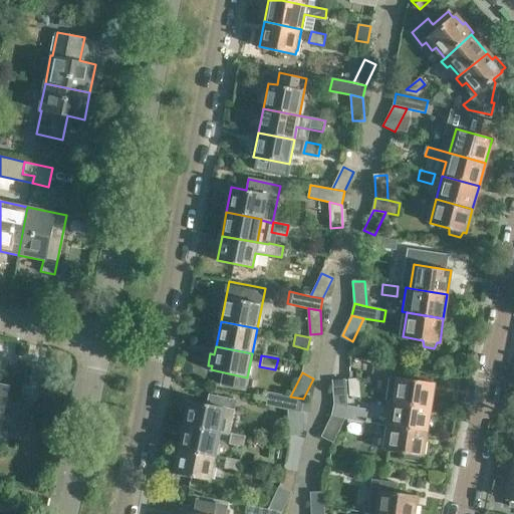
[(434,382),(391,376),(388,402),(394,403),(430,408),(434,382)]
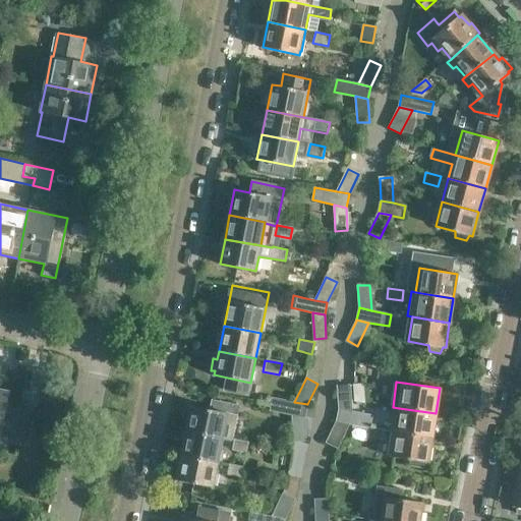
[(364,383),(354,384),(353,384),(354,401),(365,403),(364,383)]
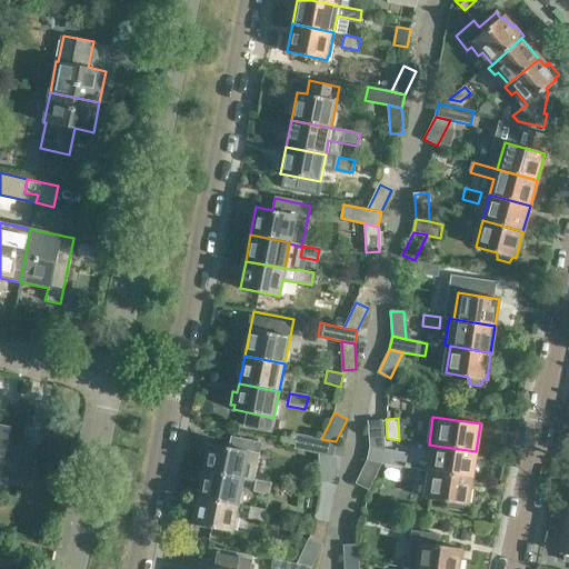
[(369,421),(370,447),(383,449),(382,420),(369,421)]
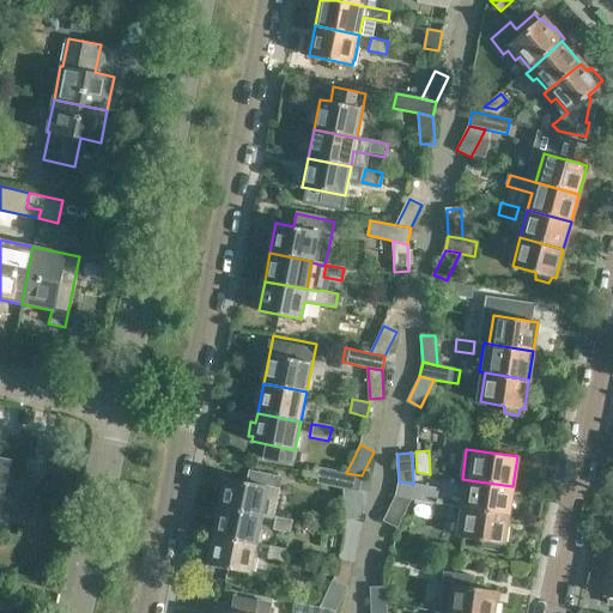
[(0,457),(0,515),(1,514),(28,520),(35,487),(7,481),(12,460),(0,457)]
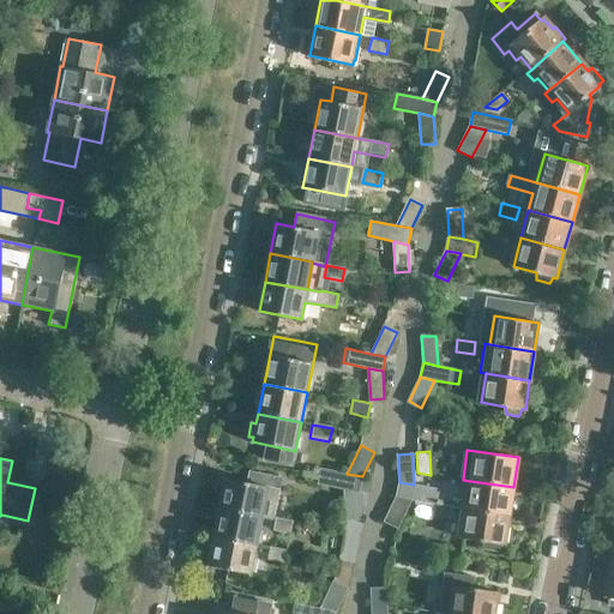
[(320,483),(344,488),(359,491),(362,476),(347,474),(323,469),(320,483)]
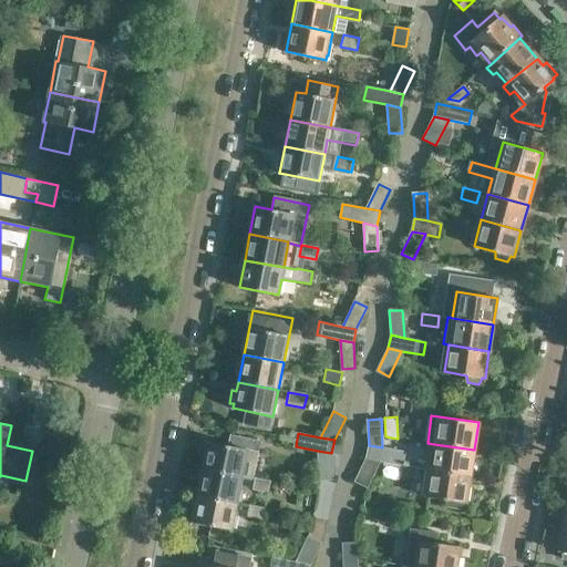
[(208,441),(203,471),(241,478),(241,476),(254,478),(259,452),(261,441),(230,434),(227,445),(208,441)]
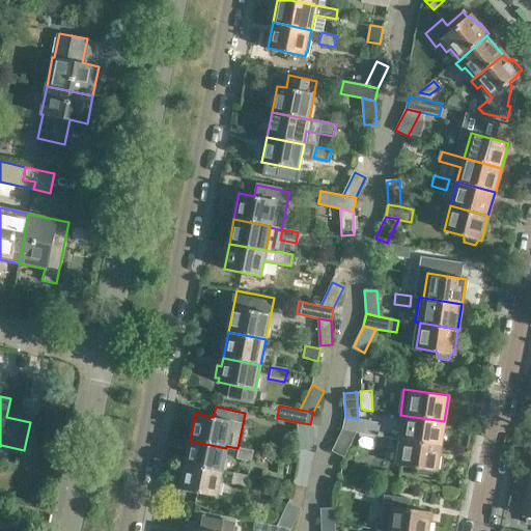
[(407,416),(403,440),(440,446),(444,421),(407,416)]
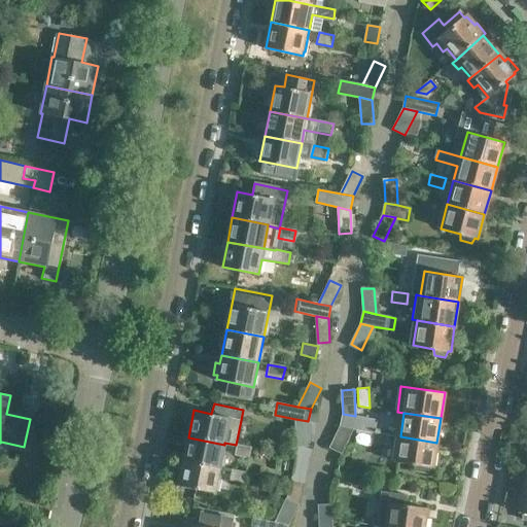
[(343,414),(341,426),(353,428),(364,431),(366,418),(355,416),(343,414)]
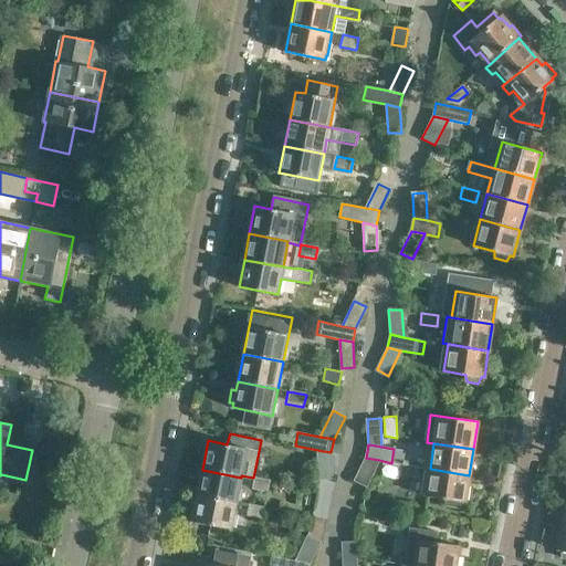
[(404,450),(394,449),(391,463),(401,464),(404,450)]
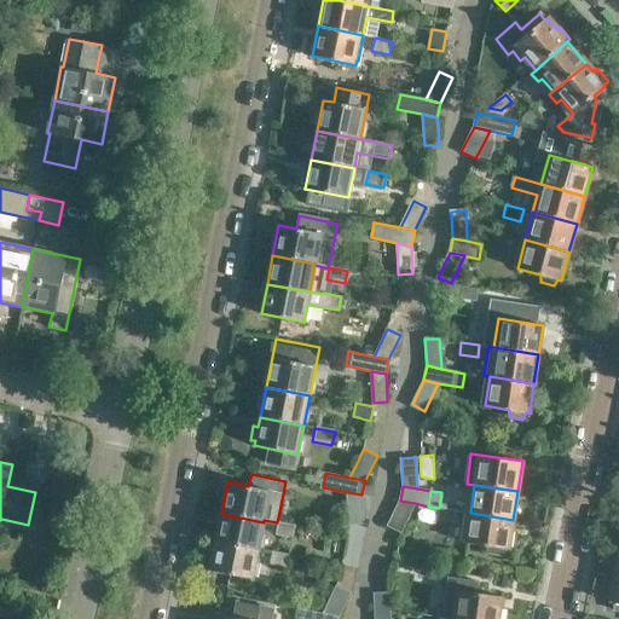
[(362,495),(347,492),(348,524),(363,524),(362,495)]
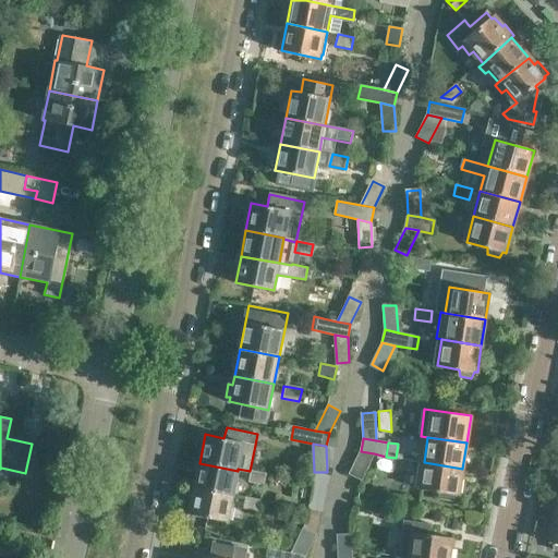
[(374,453),(361,451),(350,473),(362,480),(374,453)]
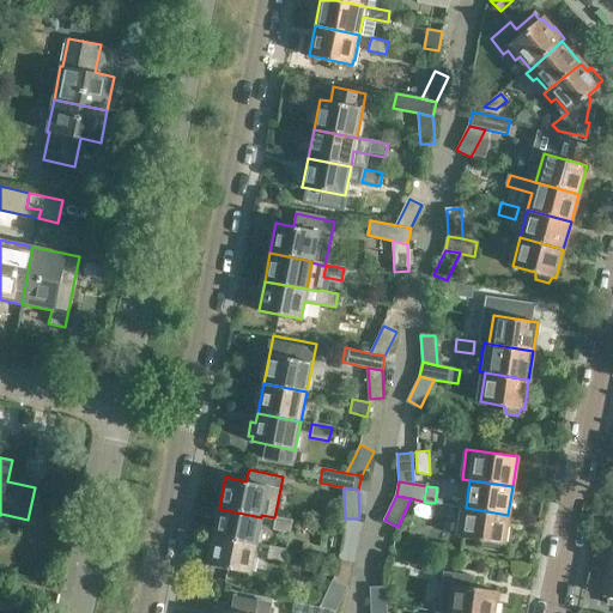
[(450,519),(453,507),(435,504),(434,515),(450,519)]
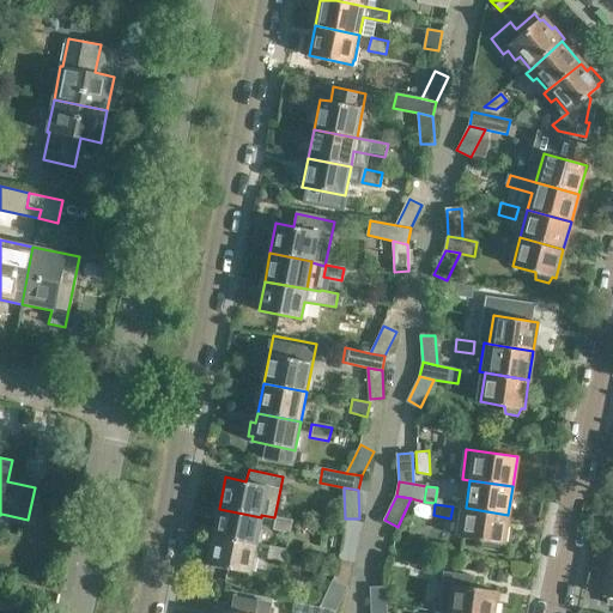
[(508,515),(466,508),(461,536),(484,540),(485,547),(498,550),(502,542),(504,544),(508,515)]
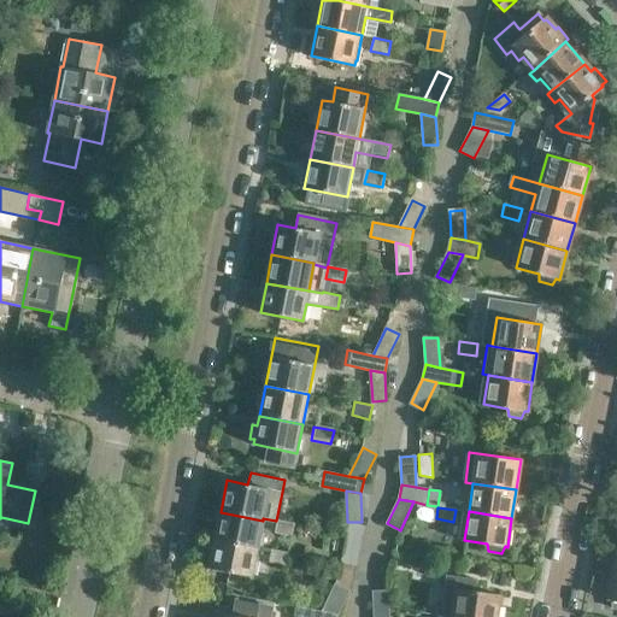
[(221,512),(215,540),(257,548),(263,521),(221,512)]
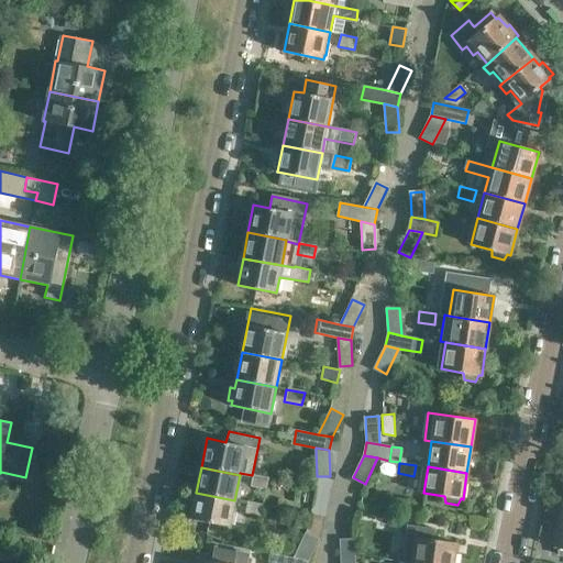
[(267,481),(251,477),(249,489),(265,493),(267,481)]
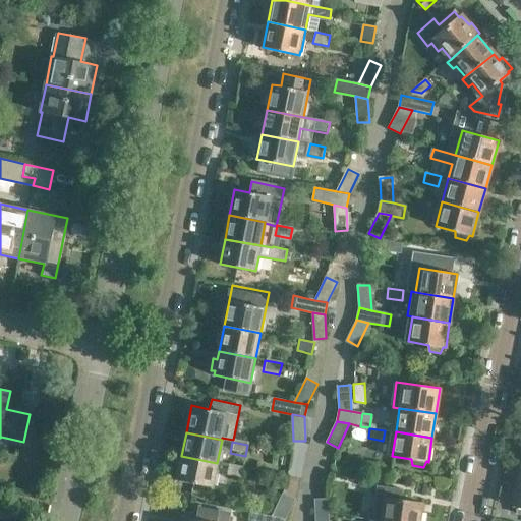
[(217,463),(181,456),(176,479),(213,487),(217,463)]
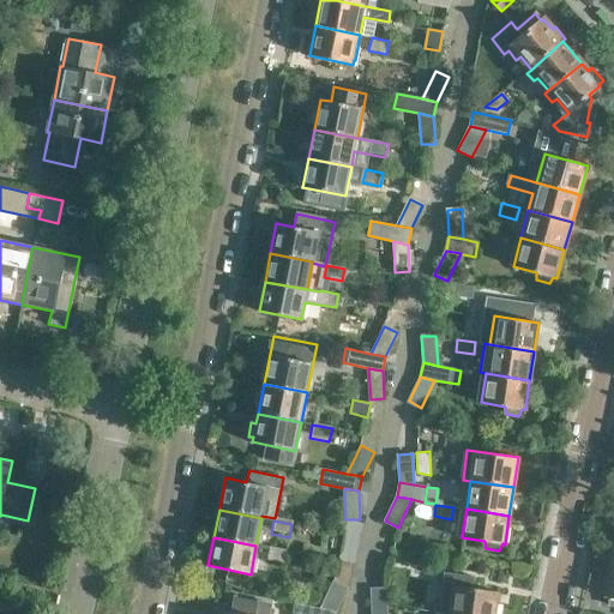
[(287,552),(269,549),(266,561),(284,565),(287,552)]
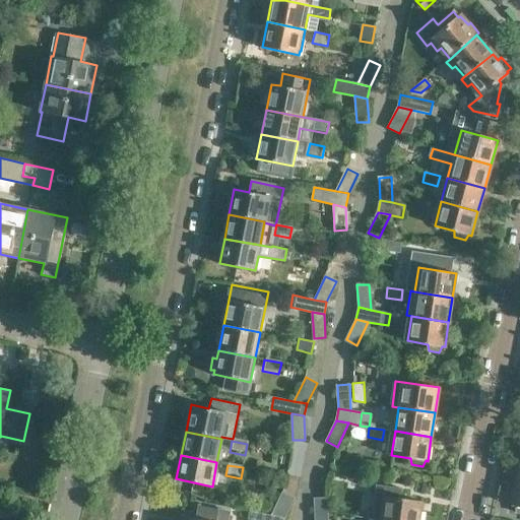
[(417,519),(421,501),(399,498),(400,488),(375,483),(370,518),(370,519),(379,519),(417,519)]
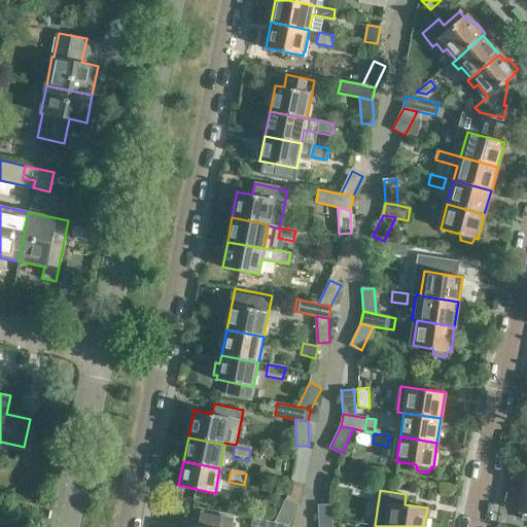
[(287,498),(275,523),(287,525),(299,503),(287,498)]
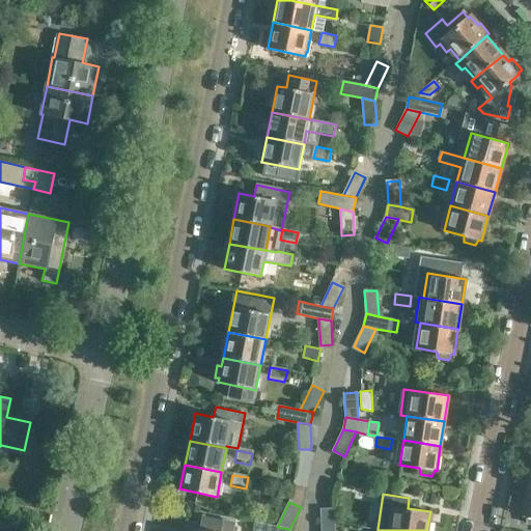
[(322,508),(322,530),(334,530),(333,507),(322,508)]
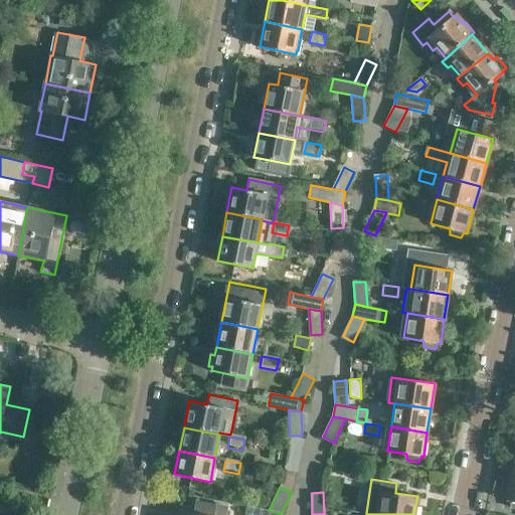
[(183,511),(182,514),(225,514),(228,507),(198,501),(195,513),(183,511)]
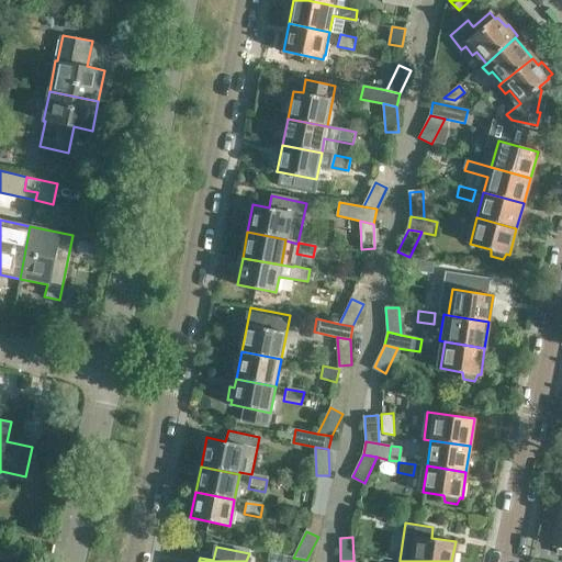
[(269,561),(305,561),(306,560),(293,558),(271,552),(269,561)]
